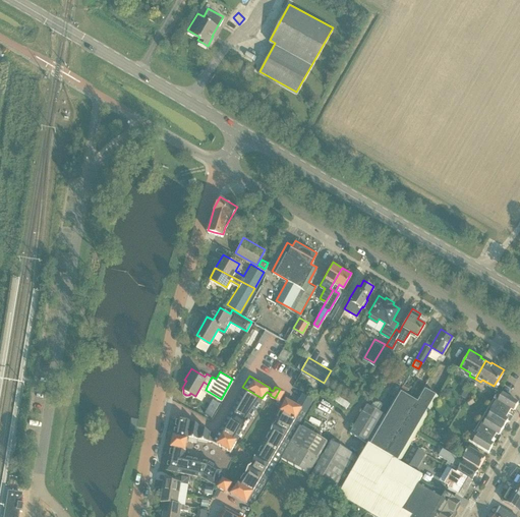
[(415,433),(438,394),(423,386),(415,398),(399,389),(368,441),(399,459),(404,451),(404,452),(410,442),(410,441),(413,437),(415,433)]
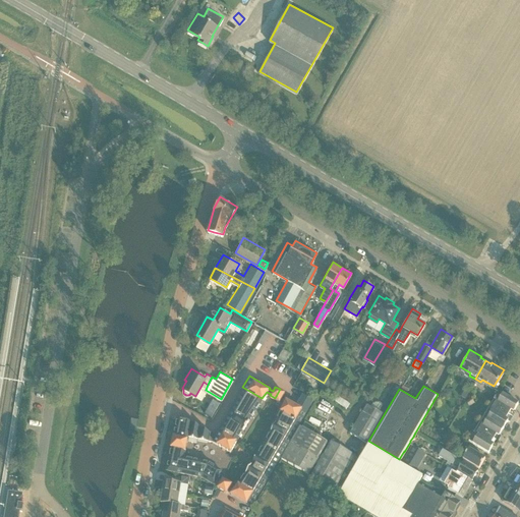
[(242,387),(237,397),(255,408),(262,398),(242,387)]
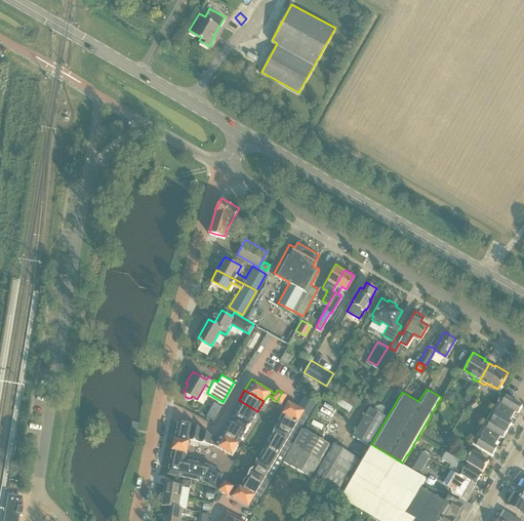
[(282,392),(277,401),(278,402),(281,403),(282,403),(285,405),(282,411),(301,424),(308,412),(297,406),(287,400),(287,401),(283,399),(286,395),(283,393),(282,392)]
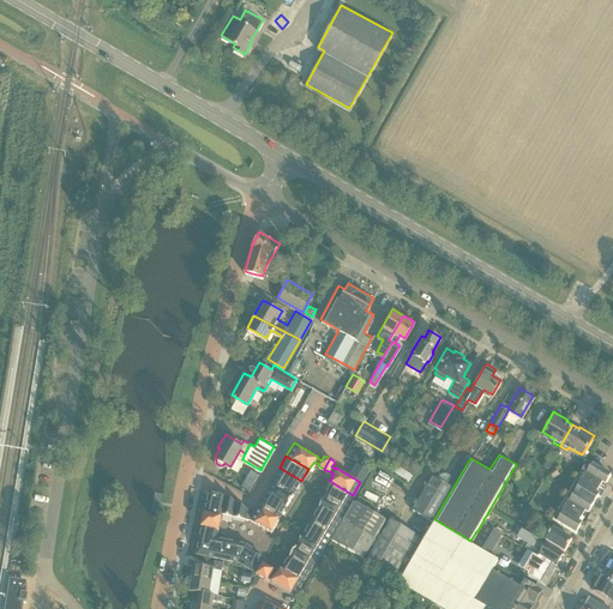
[(578,472),(602,488),(606,482),(605,481),(611,471),(587,458),(578,472)]
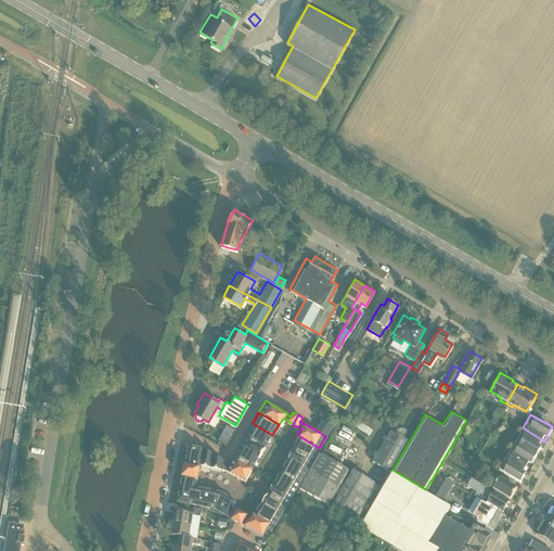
[(314,430),(325,436),(333,423),(322,418),(314,430)]
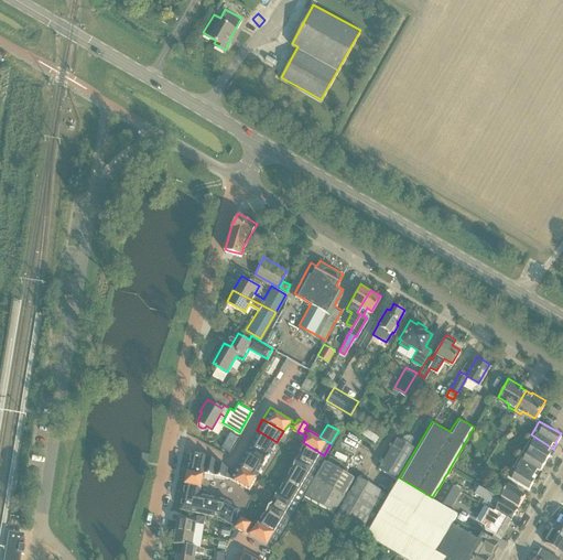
[(364,426),(361,431),(374,441),(378,433),(364,426)]
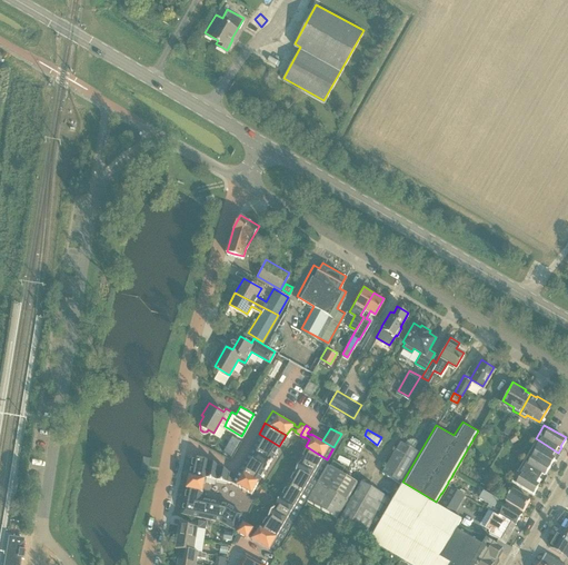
[(512,440),(518,436),(514,430),(508,434),(512,440)]
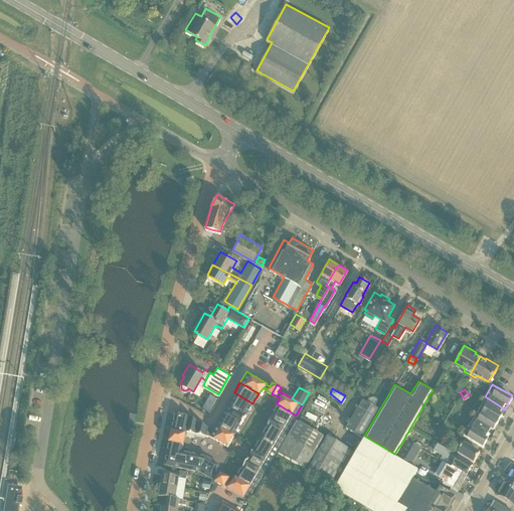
[(228,402),(245,413),(252,403),(234,392),(228,402)]
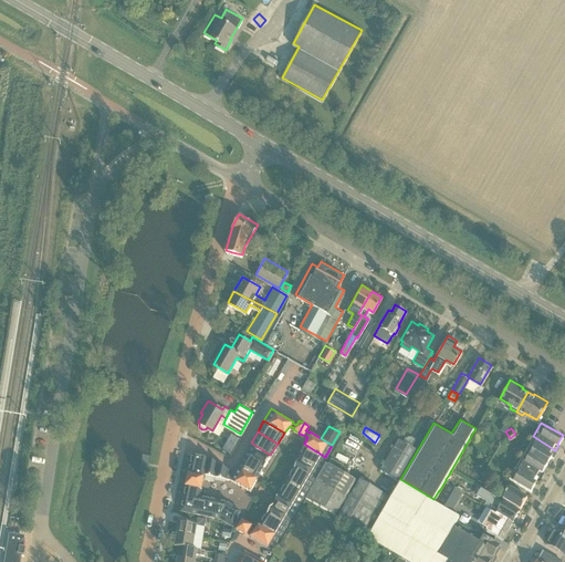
[(553,455),(555,450),(533,436),(524,449),(546,462),(551,455),(553,455)]
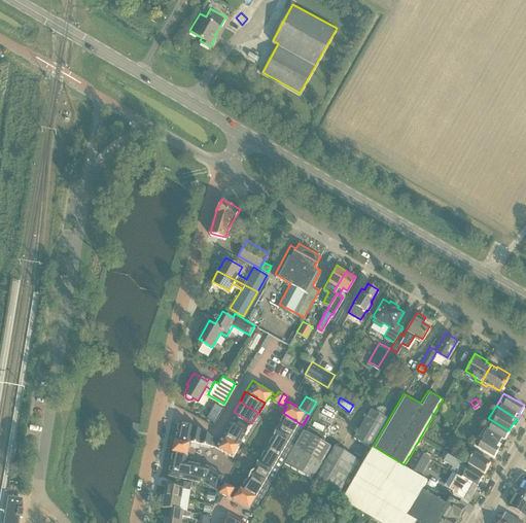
[(372,446),(388,417),(371,407),(354,436),(372,446)]
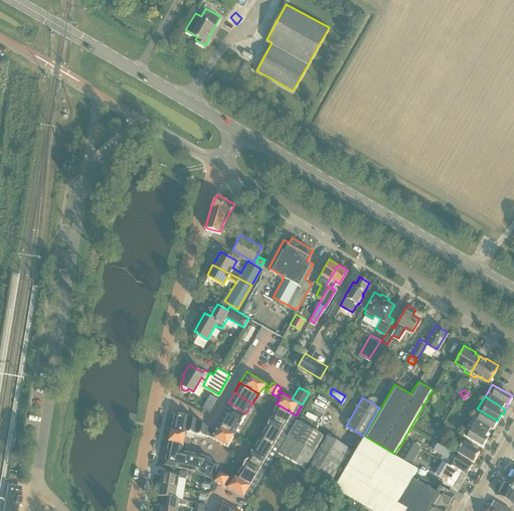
[(212,404),(206,400),(202,406),(209,410),(212,404)]
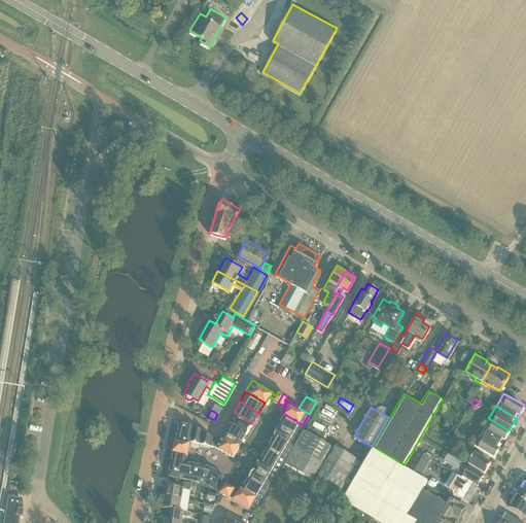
[(228,423),(245,433),(251,423),(234,412),(228,423)]
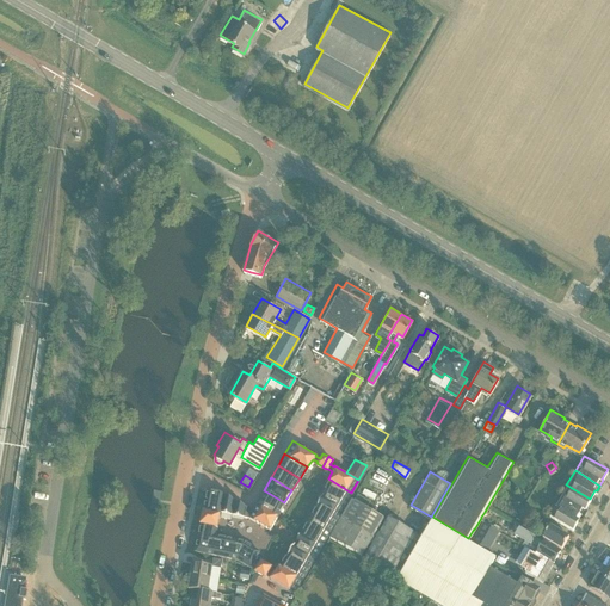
[(328,480),(322,492),(344,505),(351,493),(328,478),(328,480)]
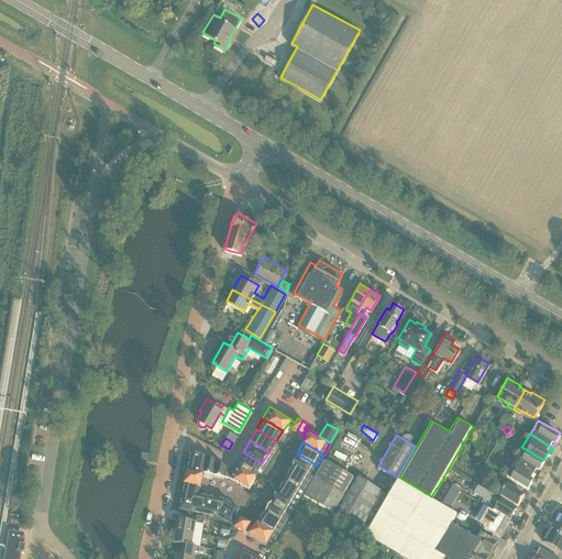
[(538,468),(543,460),(521,447),(515,460),(537,474),(540,469),(538,468)]
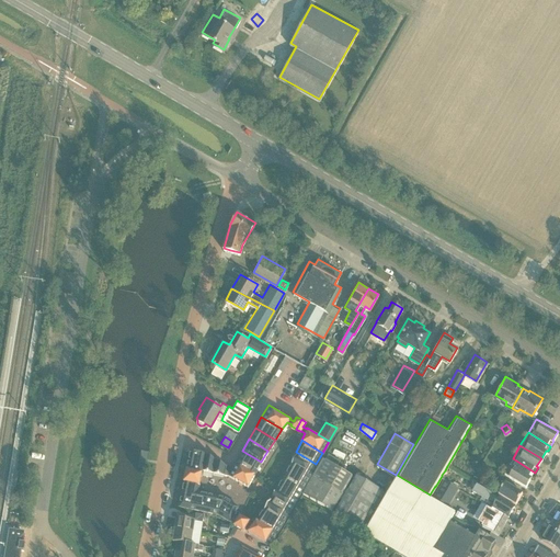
[(186,467),(184,474),(201,477),(202,472),(201,472),(202,467),(205,452),(190,448),(186,467)]
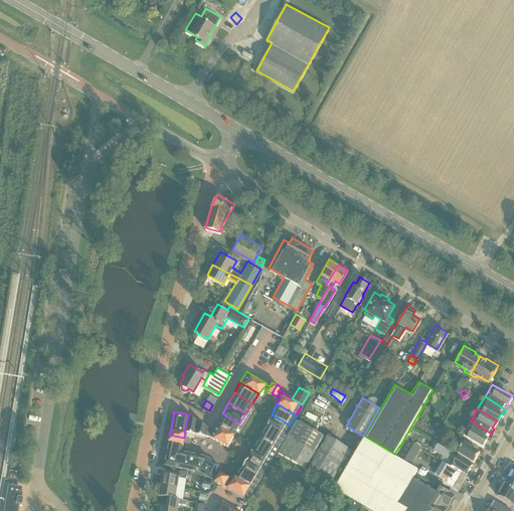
[(221,413),(215,423),(233,434),(239,423),(221,413)]
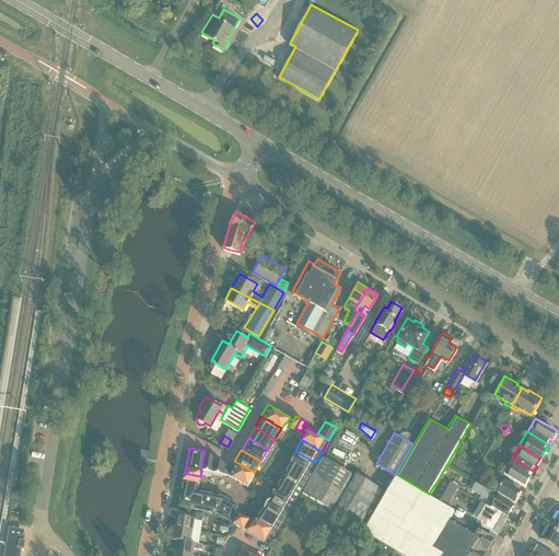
[(206,451),(201,466),(228,472),(232,465),(206,451)]
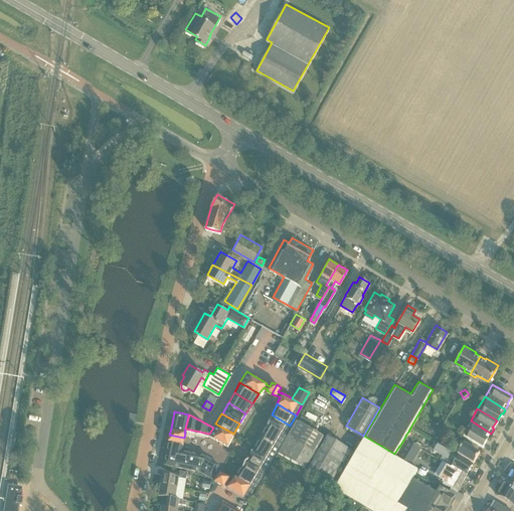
[(272,414),(267,426),(284,436),(290,426),(272,414)]
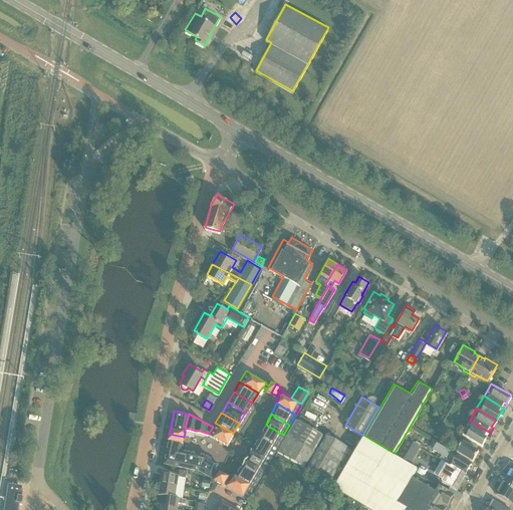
[(308,425),(311,420),(301,414),(297,420),(295,418),(277,449),(304,465),(322,434),(308,425)]
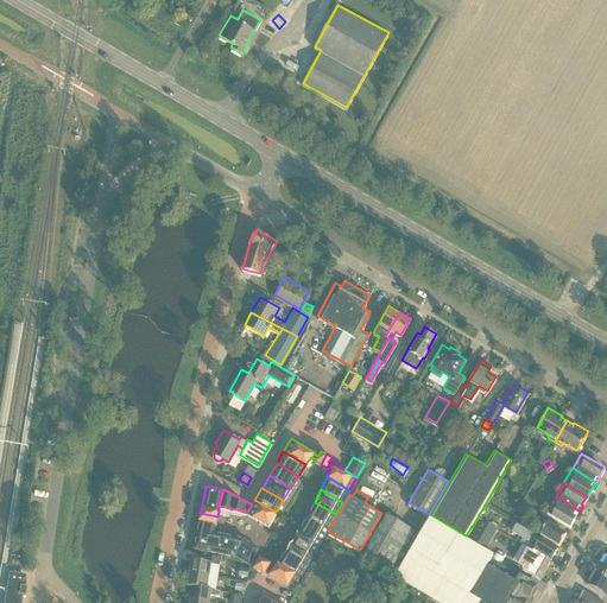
[(576,516),(580,512),(556,496),(547,512),(569,525),(575,516),(576,516)]
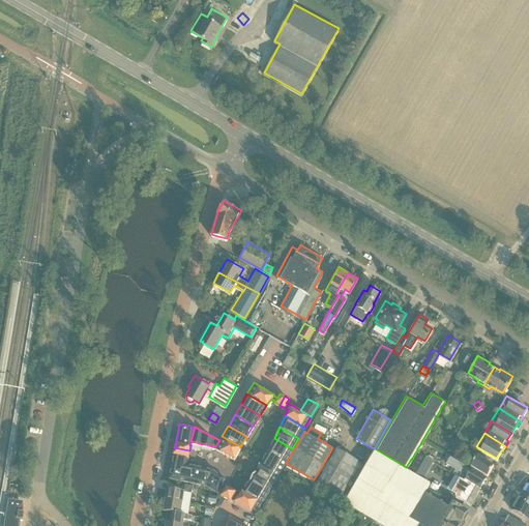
[(219,440),(215,446),(215,447),(234,458),(240,446),(222,436),(219,440)]
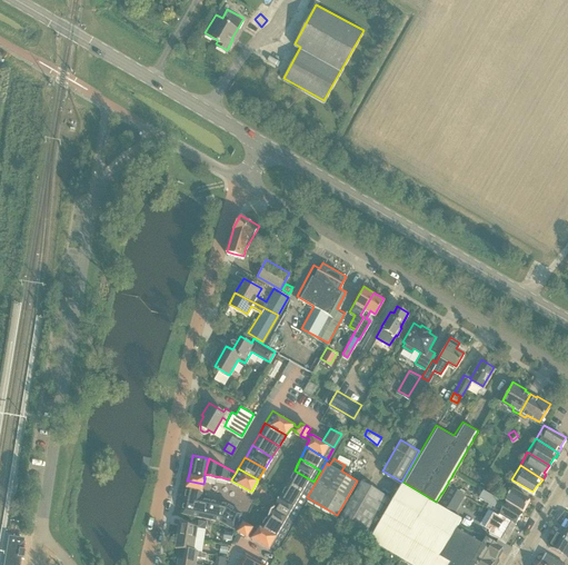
[(295,471),(288,482),(307,493),(314,482),(295,471)]
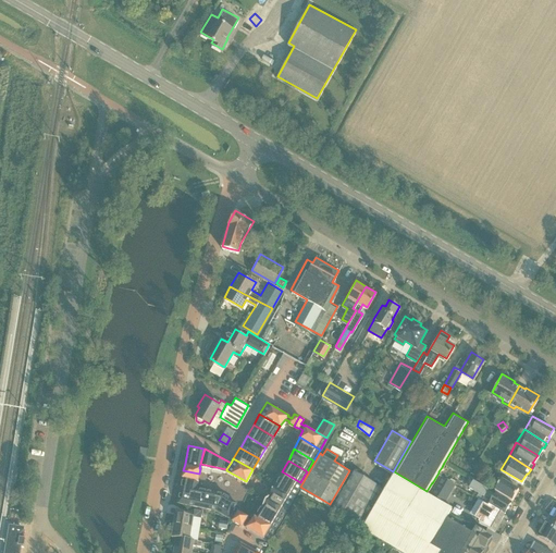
[(354,468),(332,506),(362,525),(379,496),(385,487),(354,468)]
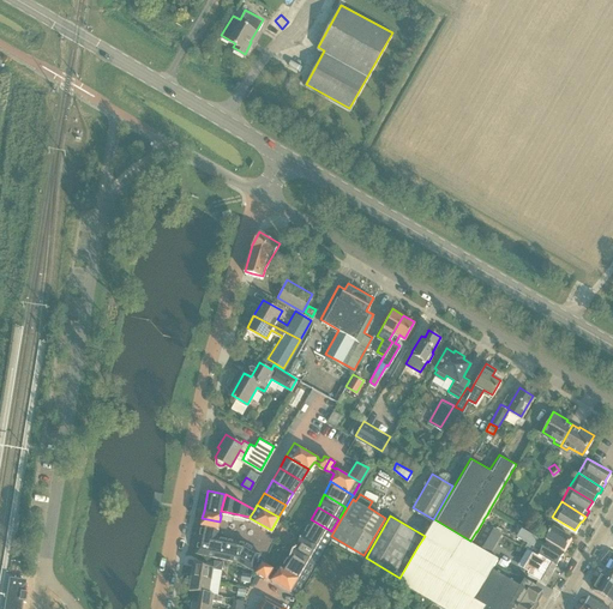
[(216,536),(220,522),(202,518),(200,525),(202,525),(198,541),(214,543),(216,536)]
